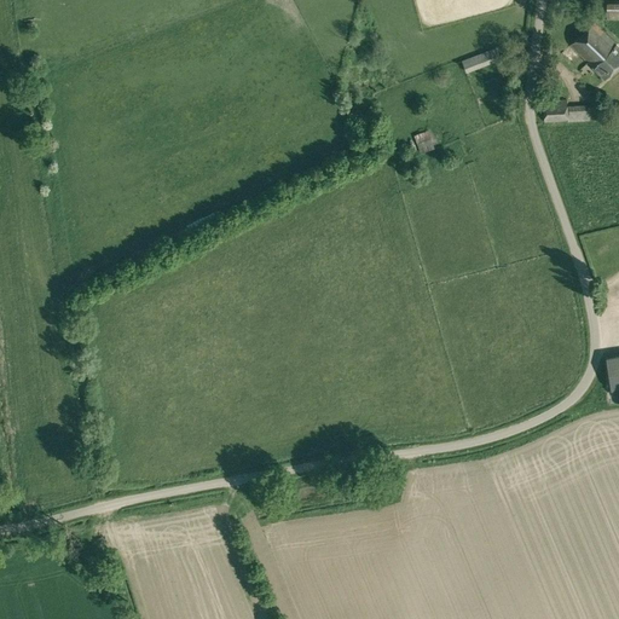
[(618,5),(606,5),(606,7),(606,18),(606,19),(618,19),(618,5)]
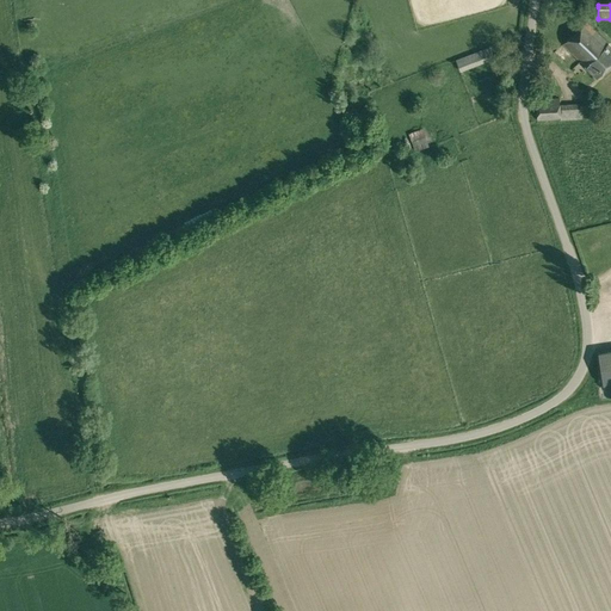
[(563,44),(596,76),(610,61),(610,45),(586,22),(563,44)]
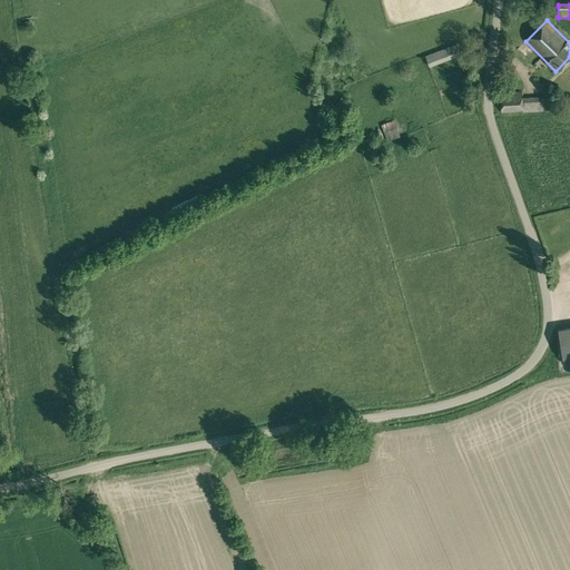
[(425,56),(429,67),(461,53),(457,43),(425,56)]
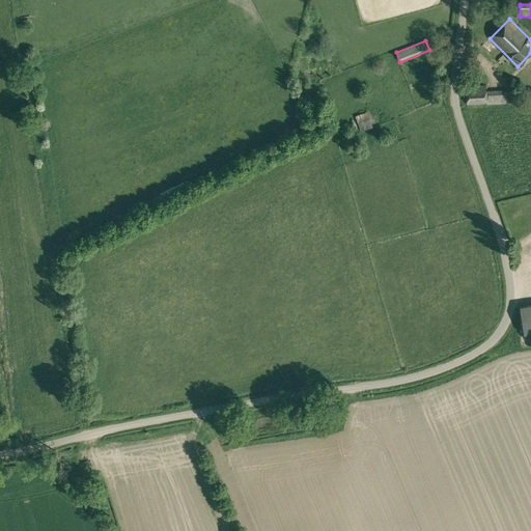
[(486,103),(486,90),(485,85),(465,86),(467,105),(486,103)]
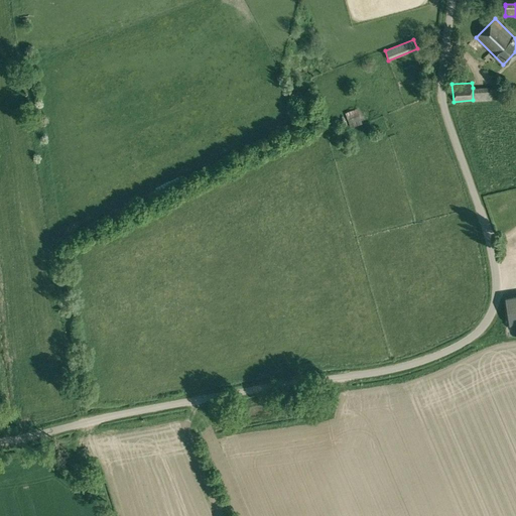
[(490,87),(473,88),(473,100),(473,101),(504,100),(504,88),(491,88),(490,87)]
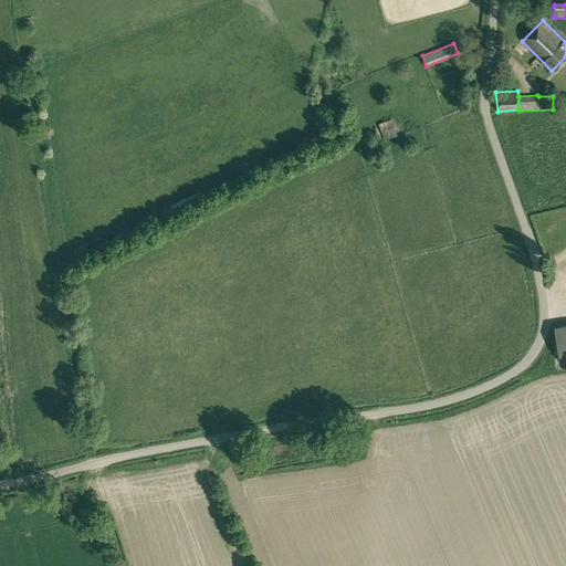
[(378,124),(380,130),(394,126),(395,126),(391,118),(378,124)]
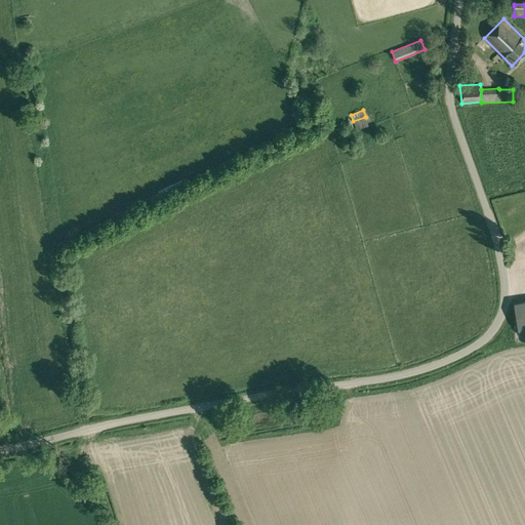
[(365,117),(353,121),(356,129),(368,125),(365,117)]
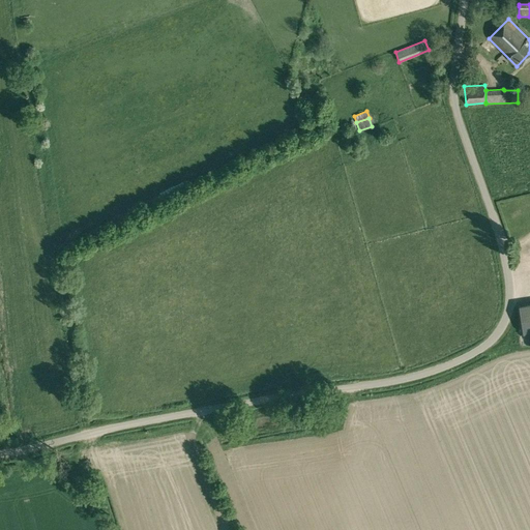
[(529,331),(529,303),(520,304),(524,332),(529,331)]
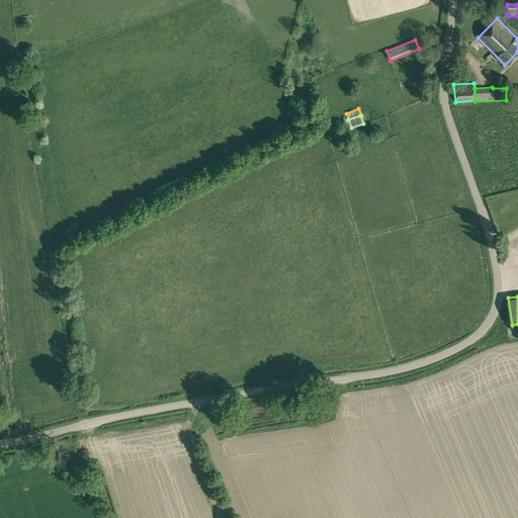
All buildings are outlined.
